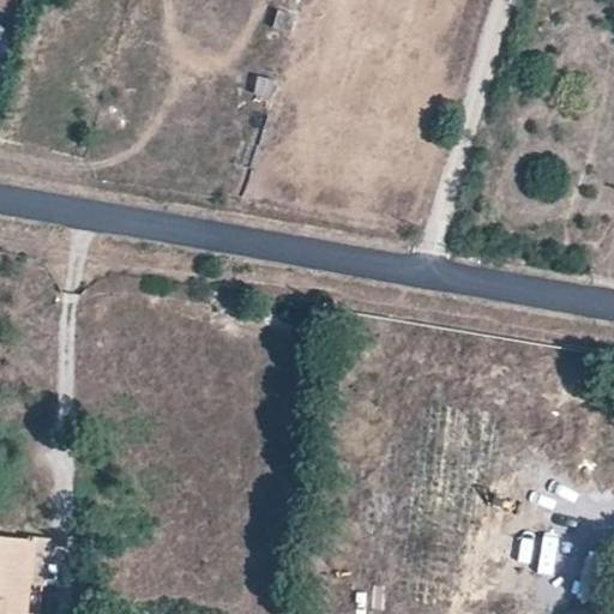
[(24,0),(0,0),(0,7),(20,13),(24,0)]
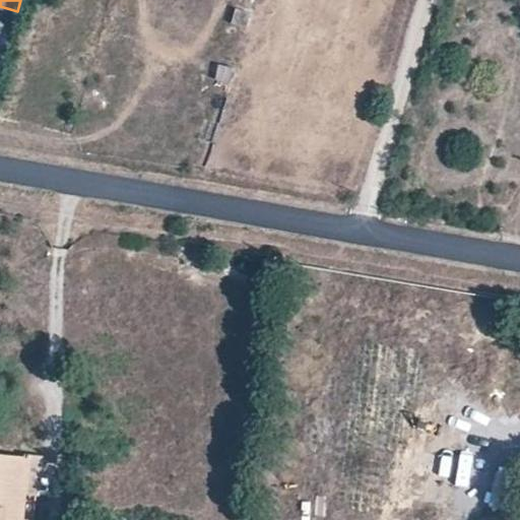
[(215,82),(232,86),(235,68),(218,65),(215,82)]
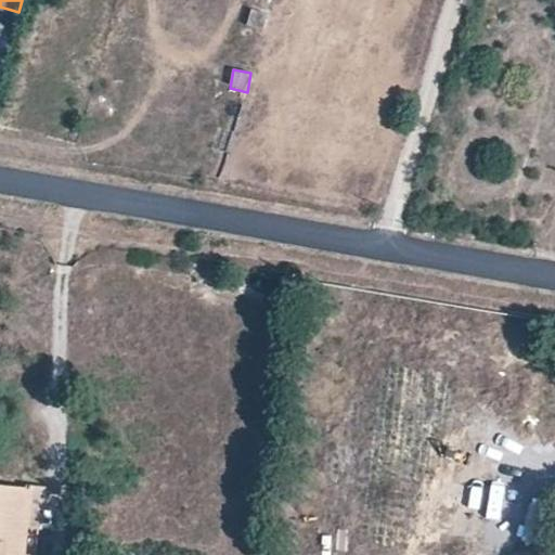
[(0,554),(25,554),(33,489),(0,485),(0,554)]
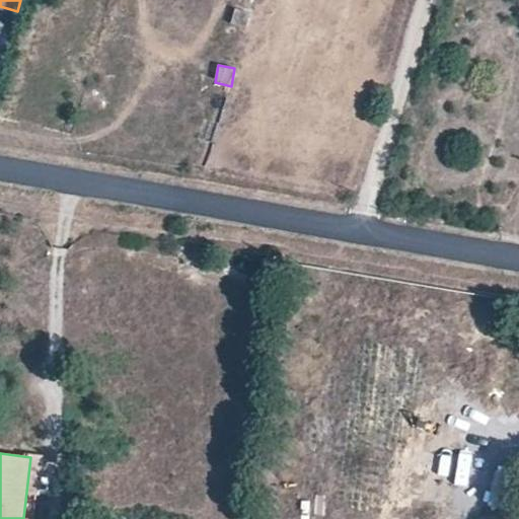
[(41,496),(46,454),(31,453),(27,494),(41,496)]
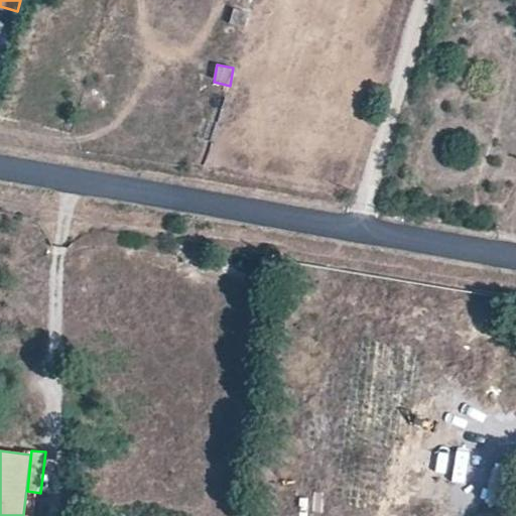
[(488,506),(514,508),(515,471),(515,470),(491,469),(488,506)]
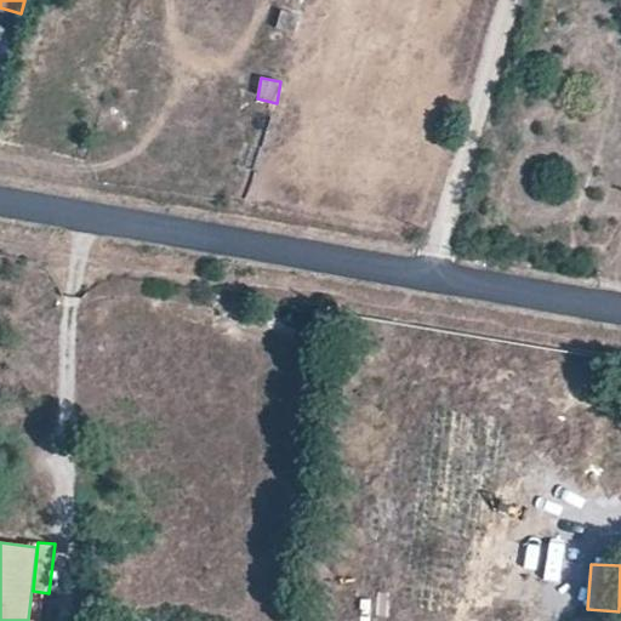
All buildings are outlined.
